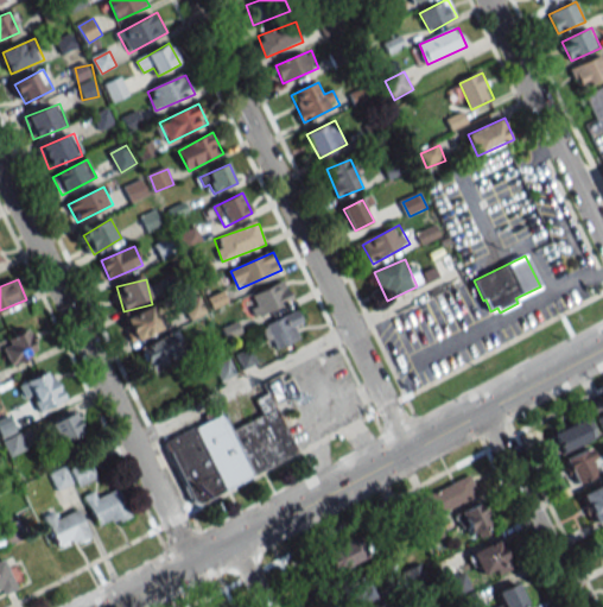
[(249,301),(259,318),(294,298),(285,280),(249,301)]
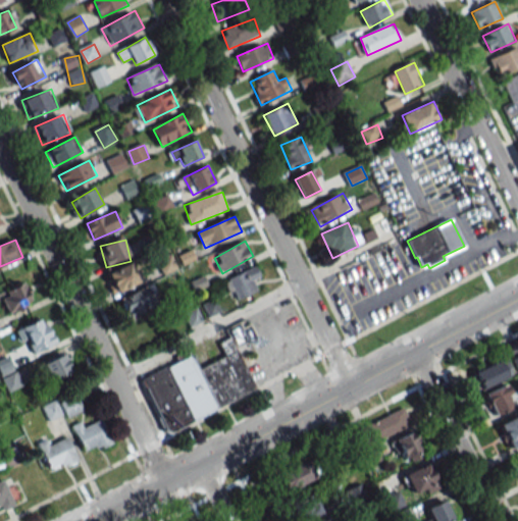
[(142,281),(134,263),(108,274),(117,293),(142,281)]
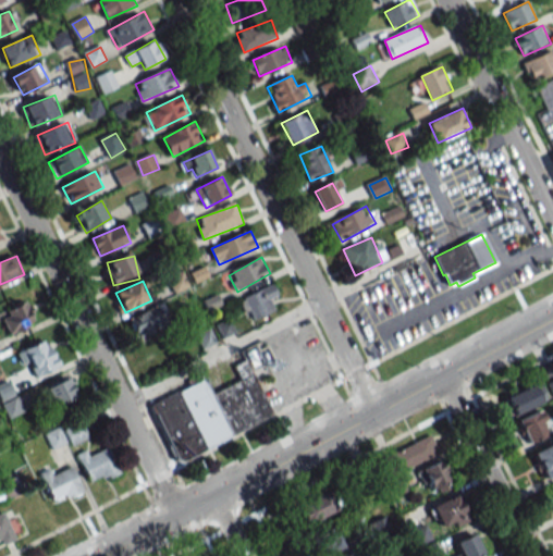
[(270,303),(280,296),(272,284),(242,304),(254,322),(274,310),(270,303)]
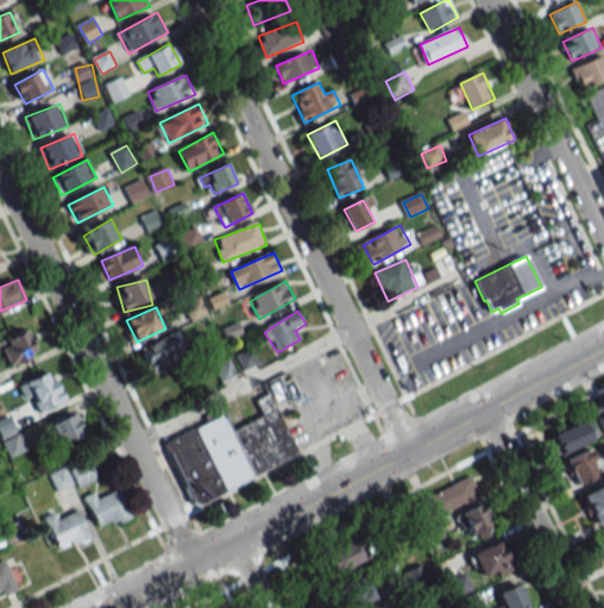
[(14,367),(42,351),(30,330),(2,345),(14,367)]
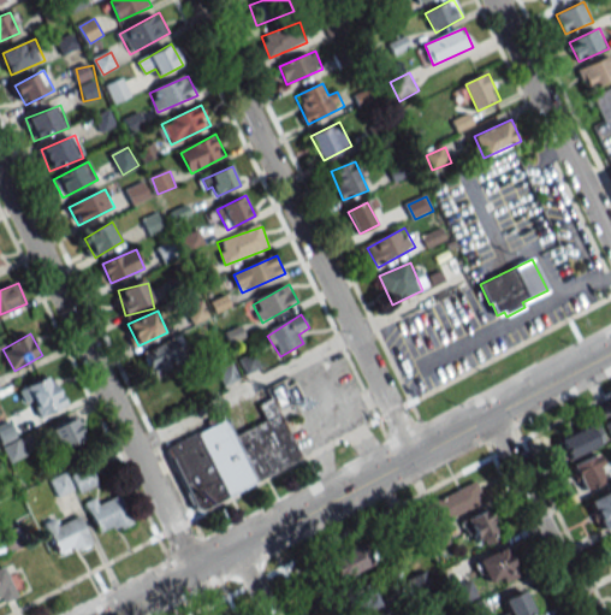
[(154,374),(191,356),(181,336),(144,354),(154,374)]
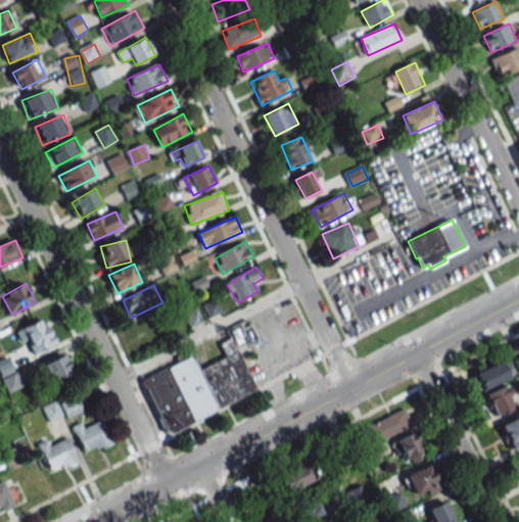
[(35,356),(58,343),(45,319),(21,331),(35,356)]
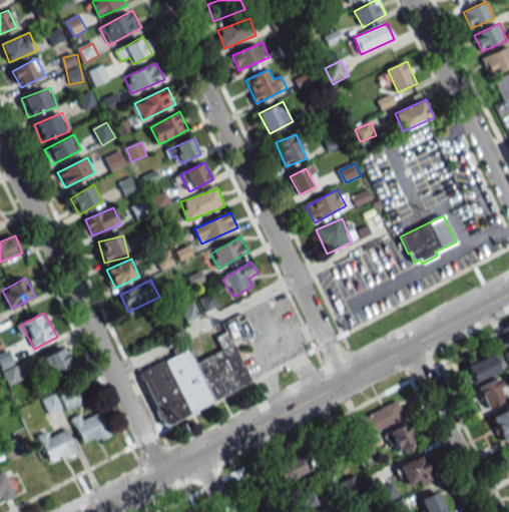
[(252,387),(229,333),(217,338),(223,351),(195,363),(190,351),(140,372),(162,425),(252,387)]
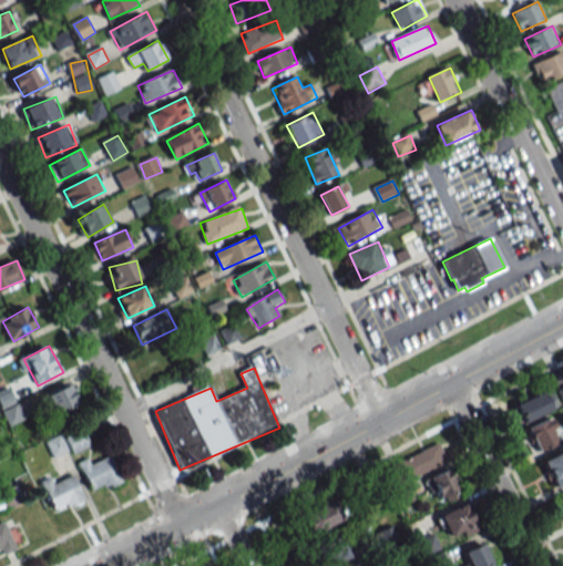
[(80,405),(71,386),(49,394),(58,414),(80,405)]
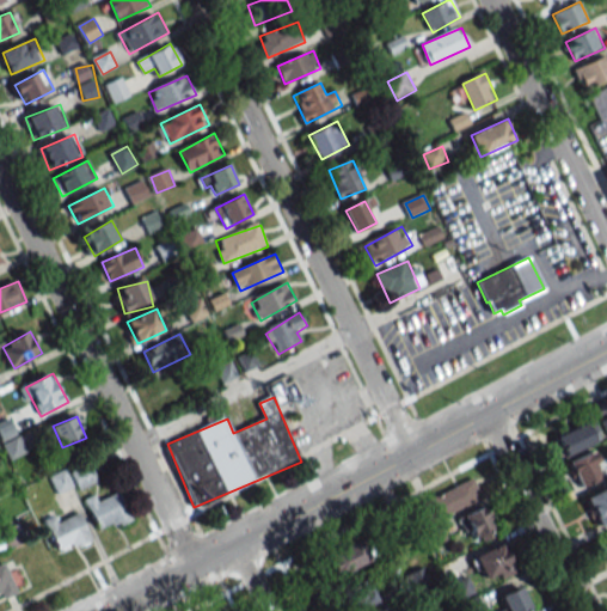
[(605,441),(596,421),(557,437),(565,457),(605,441)]
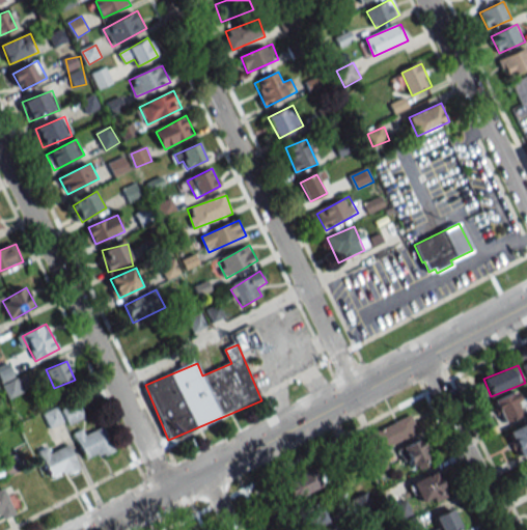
[(4,386),(10,399),(25,392),(19,379),(4,386)]
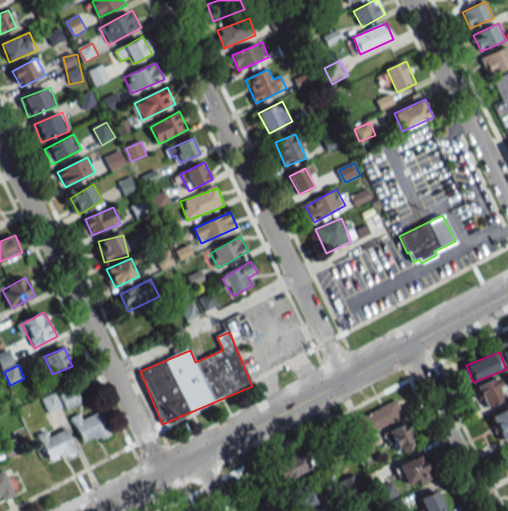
[(507,398),(497,378),(477,388),(487,408),(507,398)]
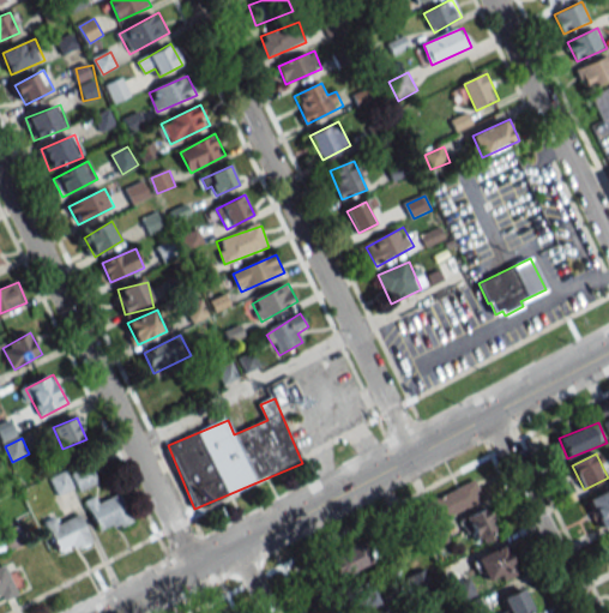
[(82,491),(100,484),(94,469),(76,476),(82,491)]
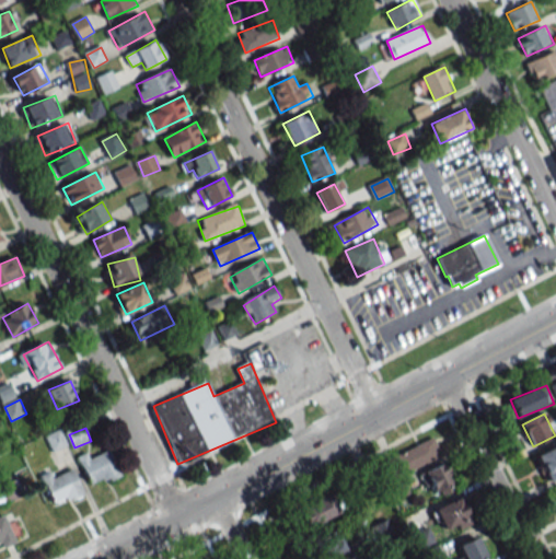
[(441,457),(432,440),(392,458),(401,477),(441,457)]
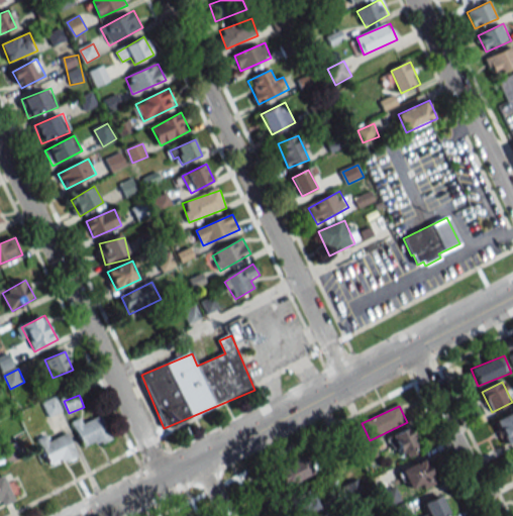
[(496,421),(507,445),(512,442),(512,413),(496,421)]
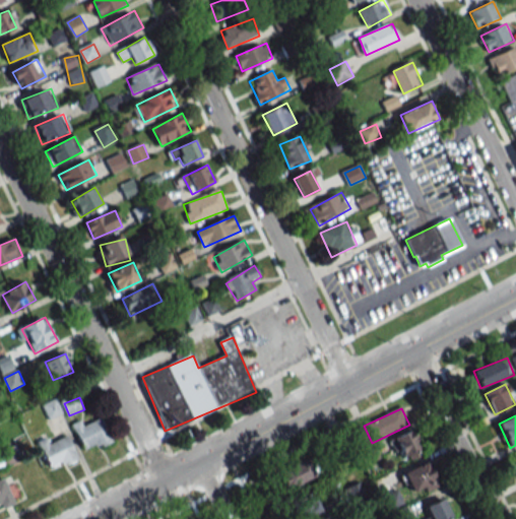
[(73,425),(86,454),(113,442),(103,419),(87,426),(84,419),(73,425)]
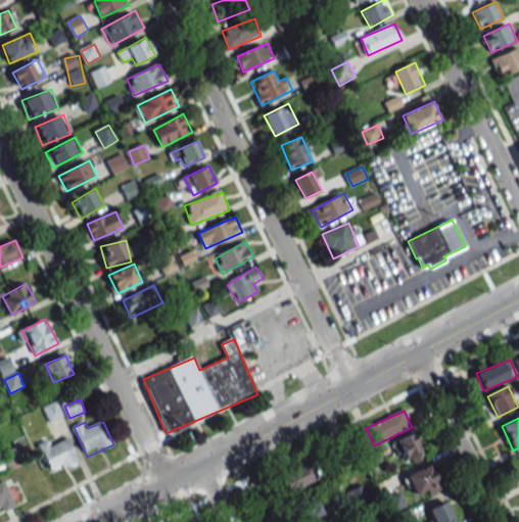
[(424,453),(416,433),(397,441),(407,461),(424,453)]
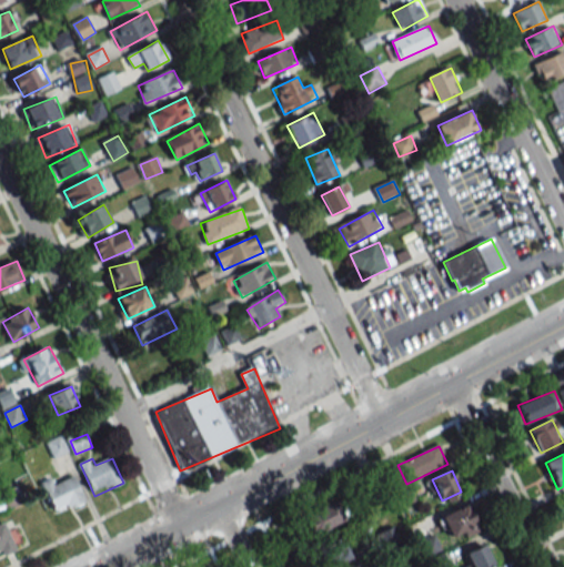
[(42,484),(58,515),(87,500),(76,477),(57,486),(52,478),(42,484)]
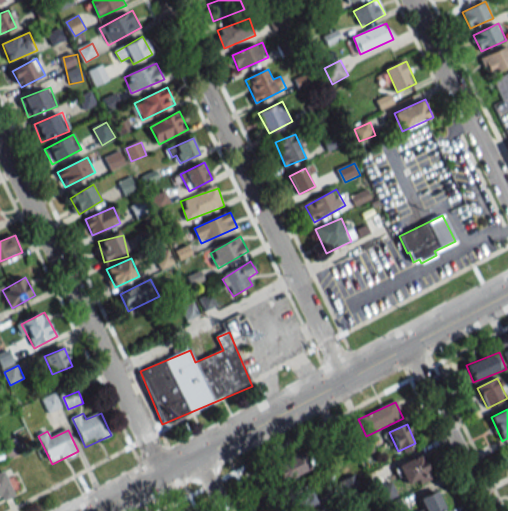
[(290,482),(319,464),(308,447),(279,465),(290,482)]
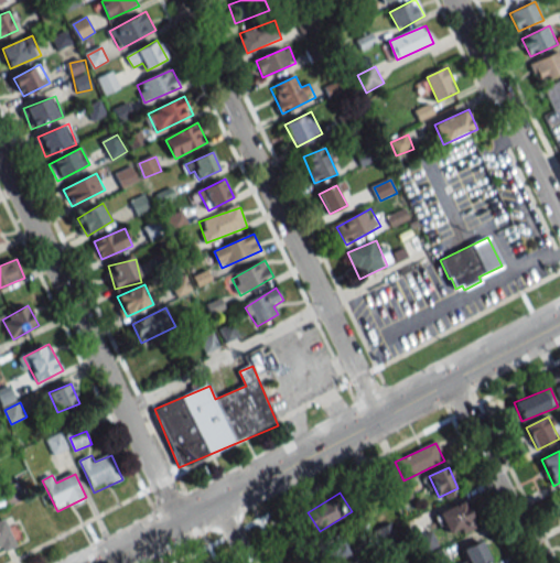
[(450,538),(475,526),(463,501),(438,515),(450,538)]
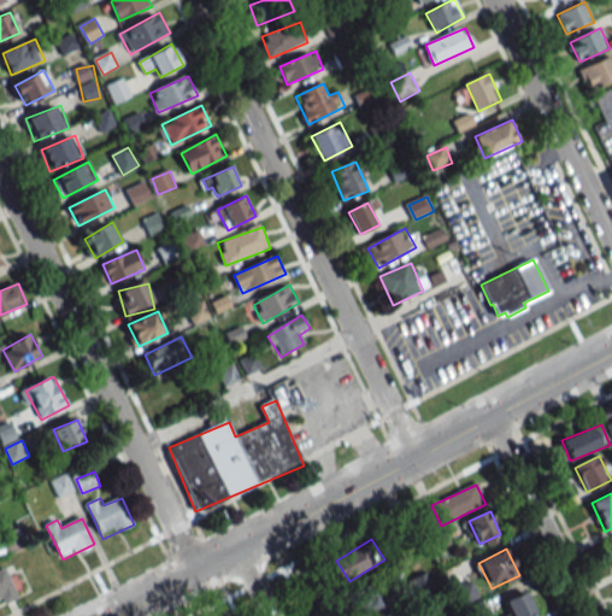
[(0,572),(0,605),(19,597),(7,569),(0,572)]
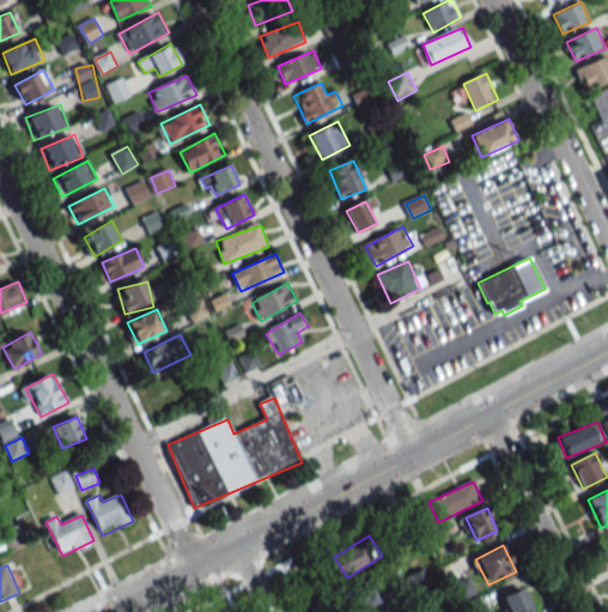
[(365,611),(381,601),(366,582),(346,597),(357,611),(365,611)]
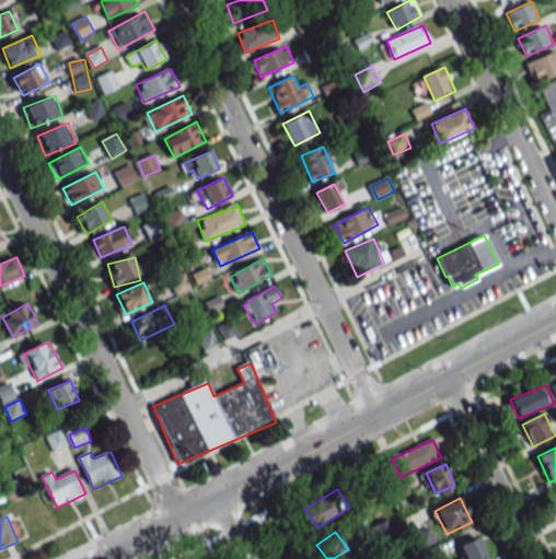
[(486,558),(489,557),(481,537),(460,545),(465,558),(486,558)]
